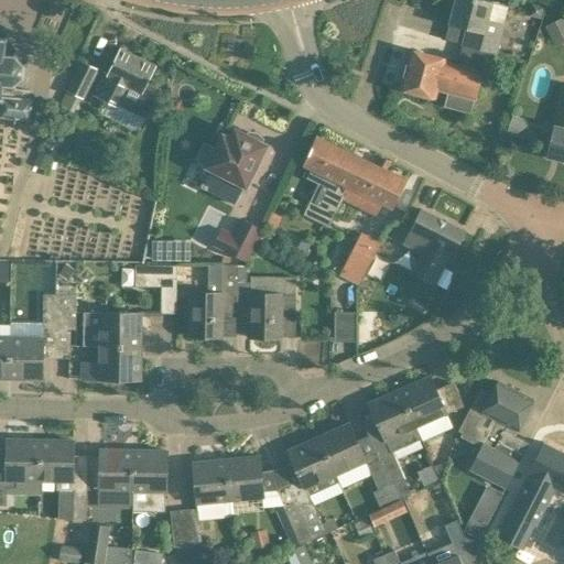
[(502,25),(508,6),(485,0),(455,0),(449,22),(467,28),(463,43),(498,53),(505,25),(502,25)]
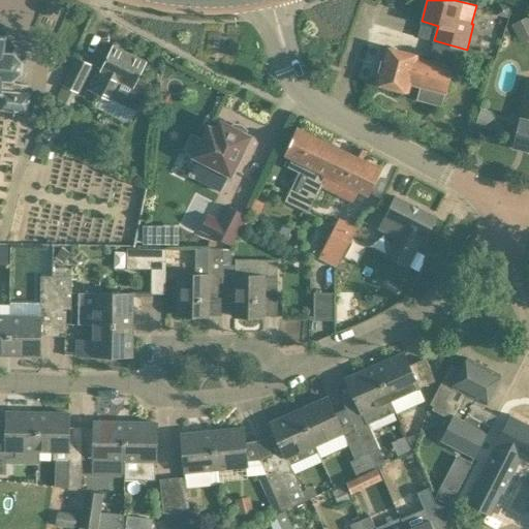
[(500,16),(508,18),(511,5),(500,2),(496,14),(500,16)]
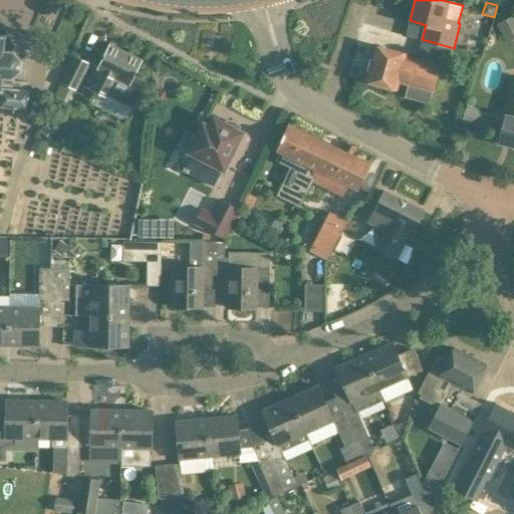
[(503,36),(513,30),(513,15),(497,24),(503,36)]
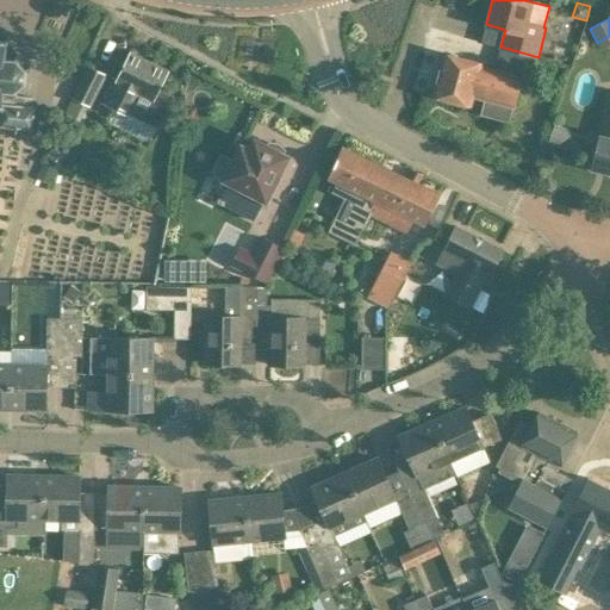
[(0,126),(18,129),(33,130),(33,123),(35,107),(32,107),(33,97),(18,95),(17,93),(24,86),(29,88),(31,83),(26,82),(27,72),(32,70),(30,66),(25,67),(19,60),(22,55),(17,54),(14,57),(6,57),(7,43),(11,41),(7,37),(4,41),(0,39),(0,126)]
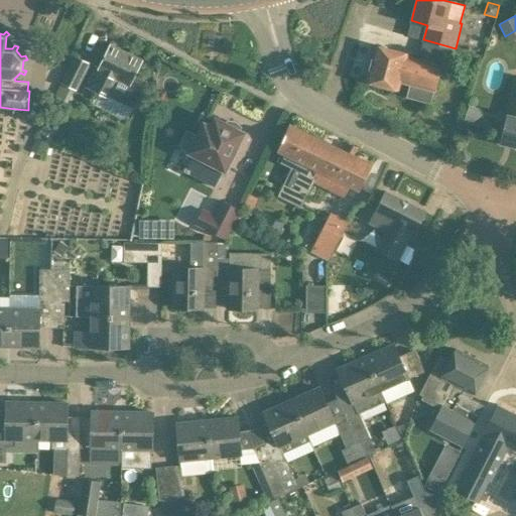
[(110,100),(112,97),(133,108),(147,81),(135,76),(143,60),(110,44),(99,67),(95,63),(85,86),(89,88),(88,89),(110,100)]
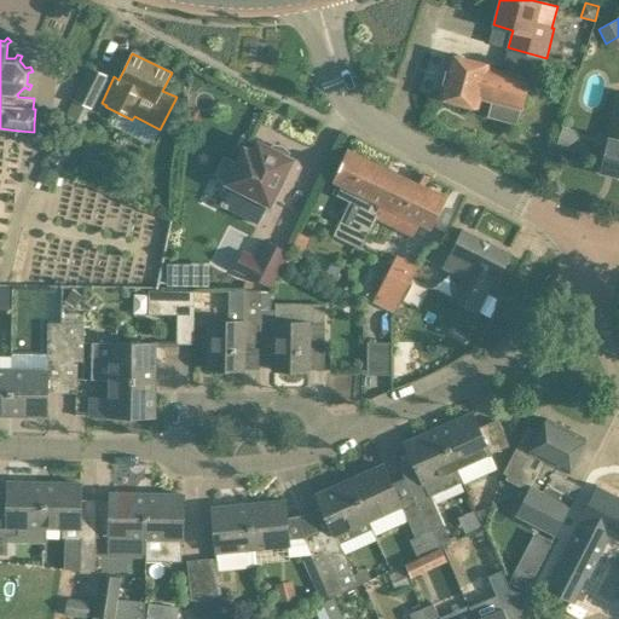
[(521,110),(530,79),(490,68),(491,64),(451,53),(447,68),(439,98),(478,108),(480,98),(491,102),(521,110)]
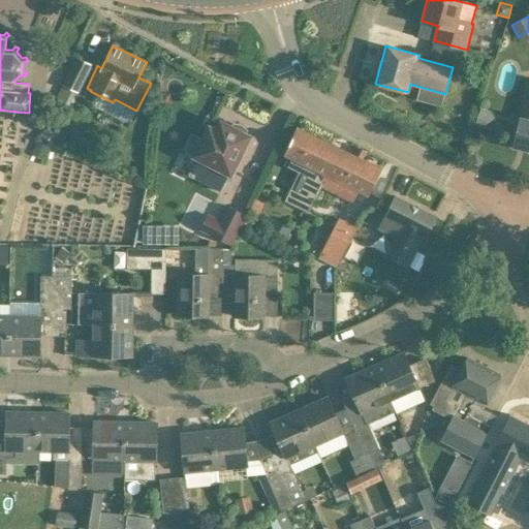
[(78,92),(92,64),(78,57),(63,85),(78,92)]
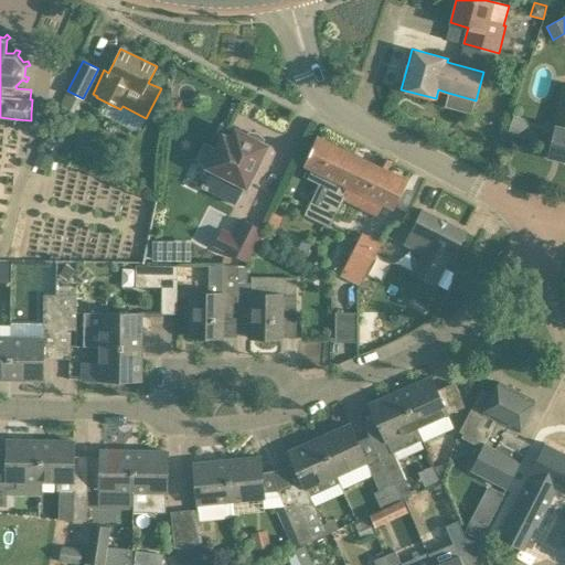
[(556,126),(548,156),(564,159),(564,87),(556,127),(556,126)]
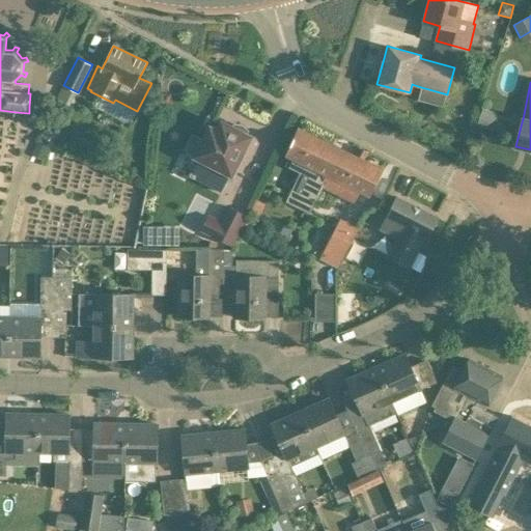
[(245,154),(242,151),(250,137),(246,134),(247,131),(242,126),(234,124),(233,129),(222,122),(217,131),(211,128),(204,140),(192,134),(185,150),(197,156),(189,175),(221,191),(228,176),(232,178),(245,154)]
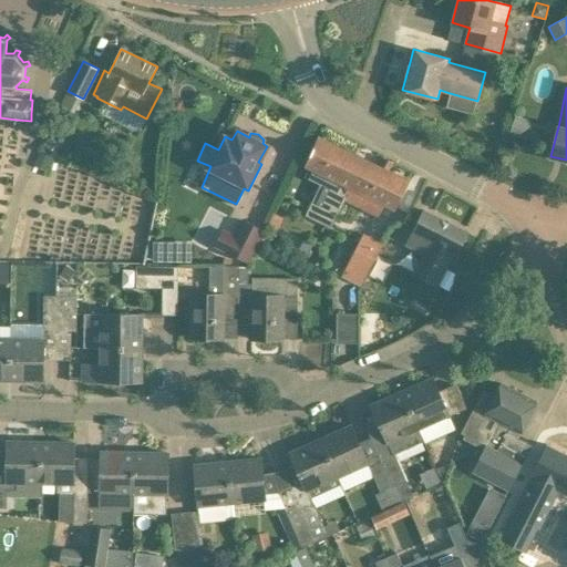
[(395,210),(399,204),(404,192),(409,181),(390,171),(394,163),(383,157),(379,166),(318,136),(305,163),(310,173),(308,178),(319,184),(305,215),(330,227),(337,213),(339,214),(346,200),(368,212),(371,206),(380,210),(381,207),(382,204),(395,210)]
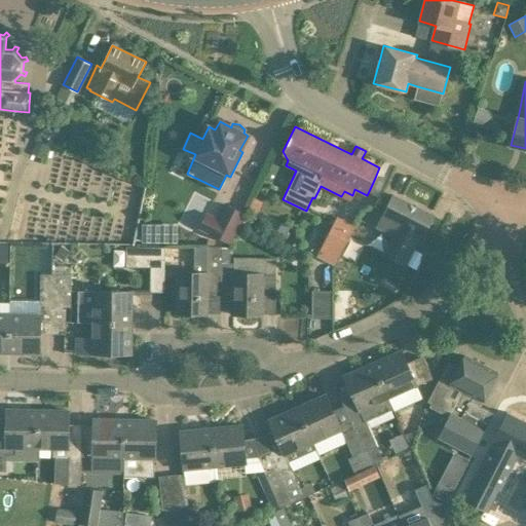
[(38,139),(38,140),(32,153),(32,154),(42,158),(48,144),(38,139)]
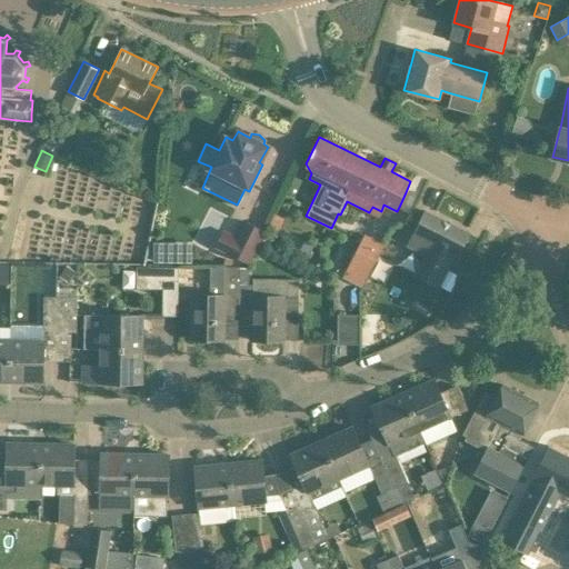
[(430,253),(418,277),(438,287),(455,253),(458,255),(469,233),(426,211),(409,242),(430,253)]
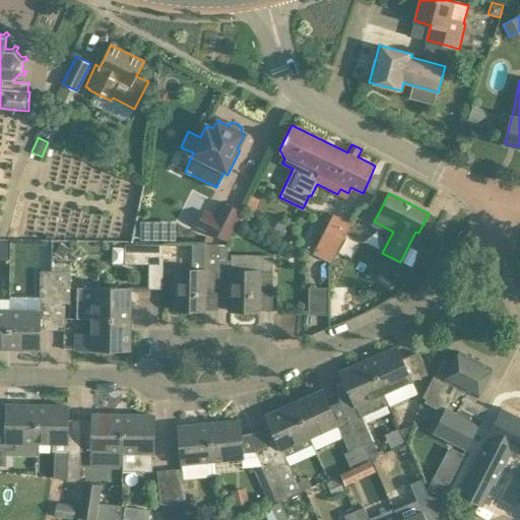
[(243,212),(220,201),(213,214),(205,231),(228,243),(243,212)]
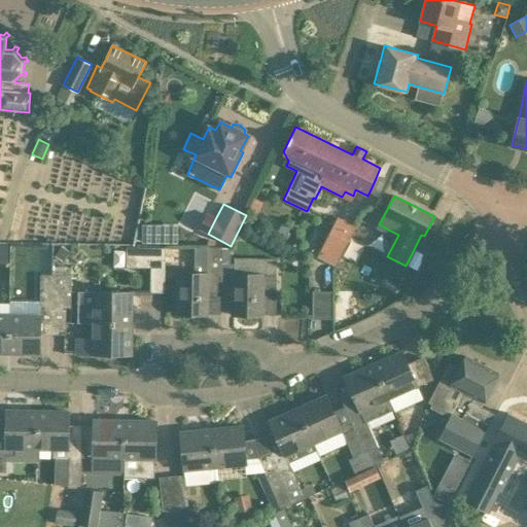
[(337,266),(348,242),(356,226),(339,217),(324,245),(325,245),(326,253),(324,258),(337,266)]
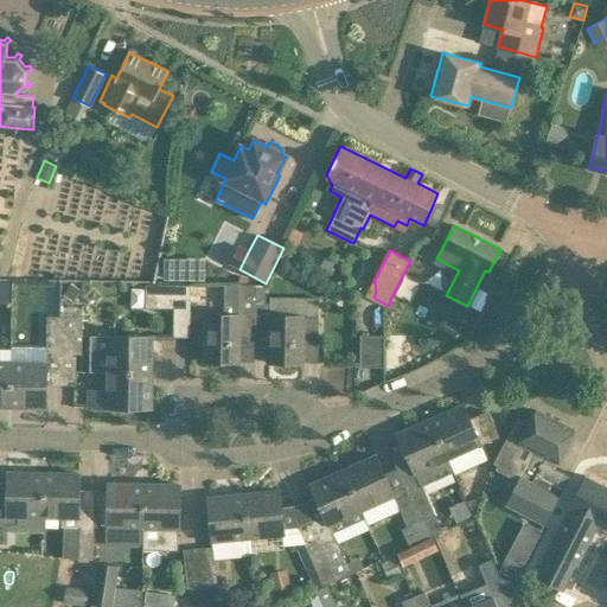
[(336,262),(325,257),(320,267),(331,272),(336,262)]
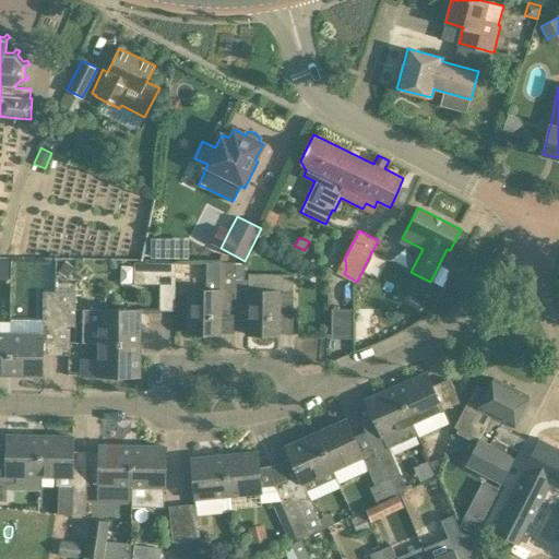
[(0,256),(0,274),(11,275),(11,257),(0,256)]
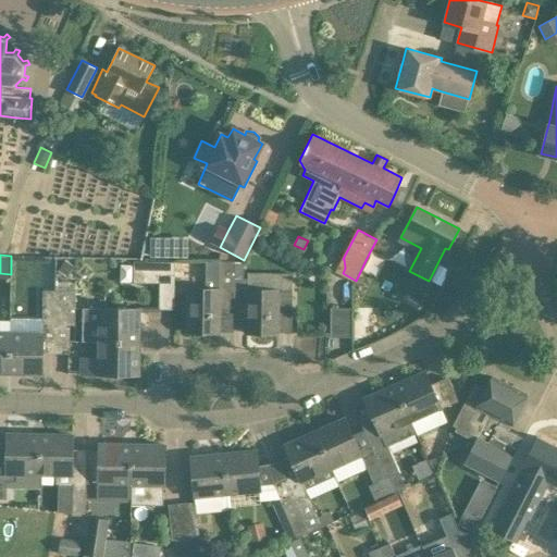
[(66,276),(74,265),(65,260),(58,271),(66,276)]
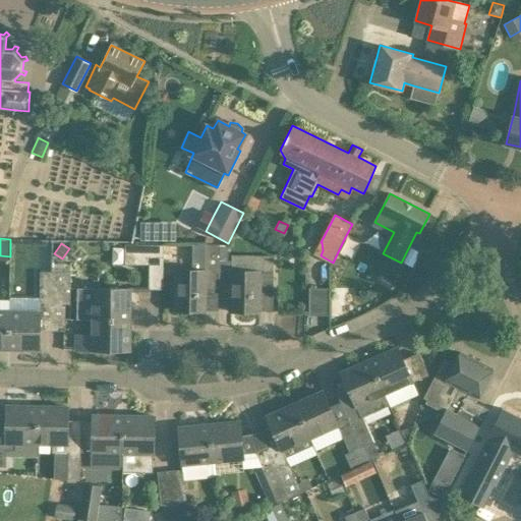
[(164,270),(164,257),(164,244),(124,243),(124,265),(149,265),(149,289),(163,290),(164,270)]
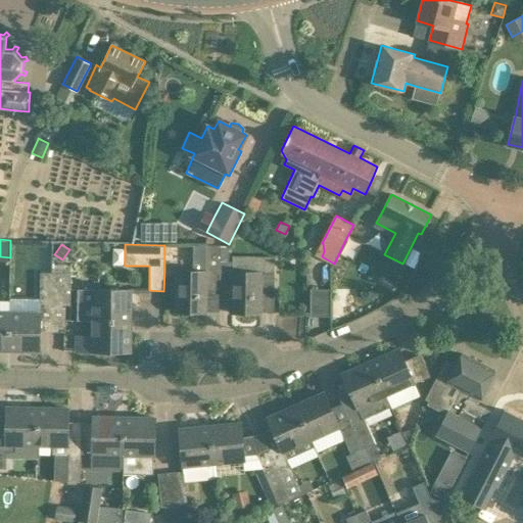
[(220,288),(220,263),(220,245),(205,245),(205,269),(177,269),(176,312),(205,312),(206,292),(220,292),(220,288)]
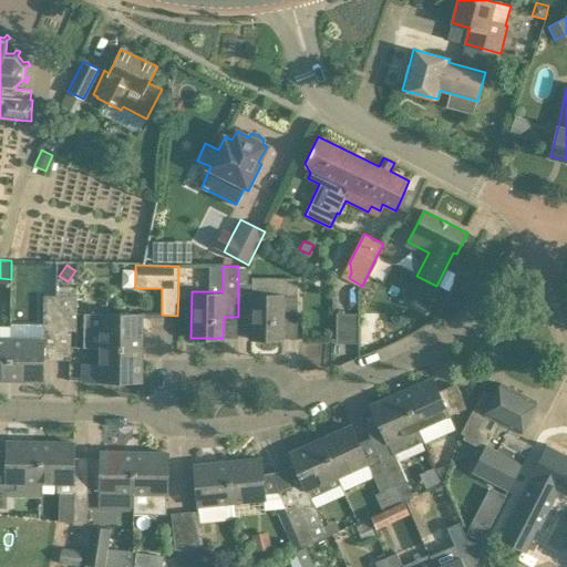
[(253,294),(253,285),(238,285),(238,312),(251,312),(250,339),(282,339),(284,316),(298,316),(299,284),(282,284),(282,294),(253,294)]
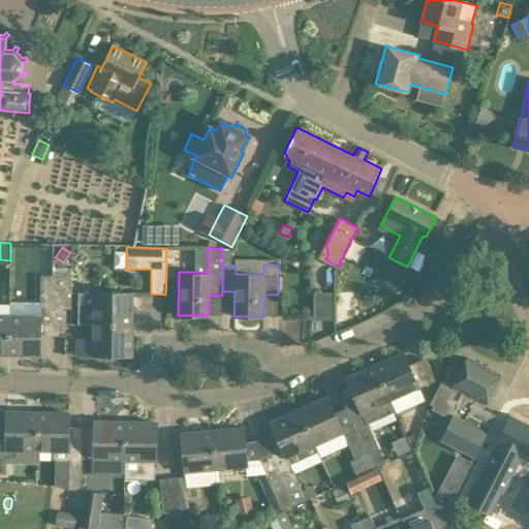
[(53,308),(54,276),(40,276),(39,308),(53,308)]
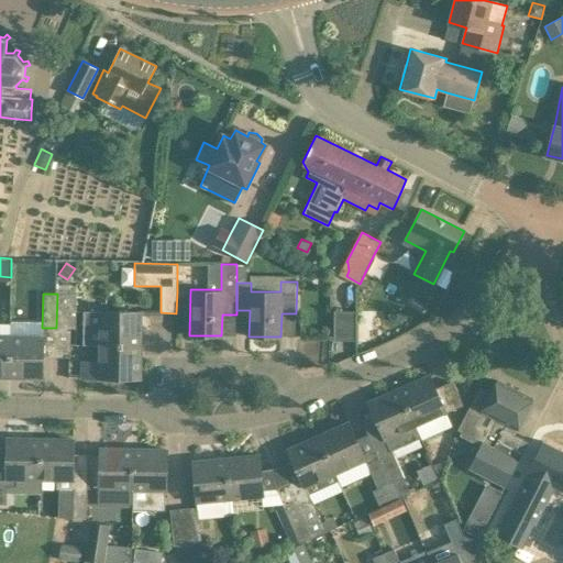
[(76,329),(76,294),(57,294),(56,328),(76,329)]
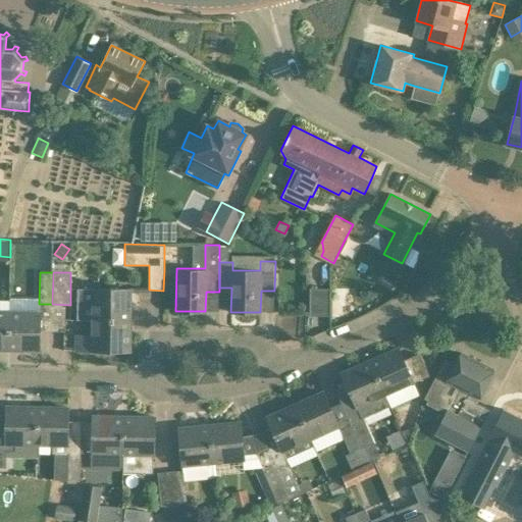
[(309,286),(310,314),(328,313),(327,285),(309,286)]
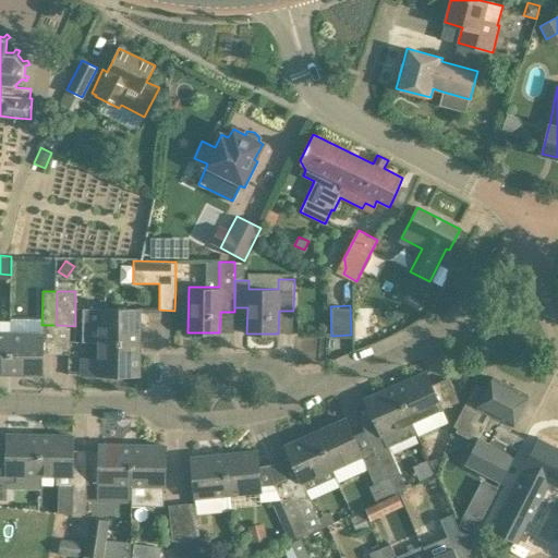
[(83,342),(97,342),(140,342),(140,341),(137,340),(137,330),(140,330),(140,310),(134,310),(98,308),(98,310),(83,310),(83,342)]
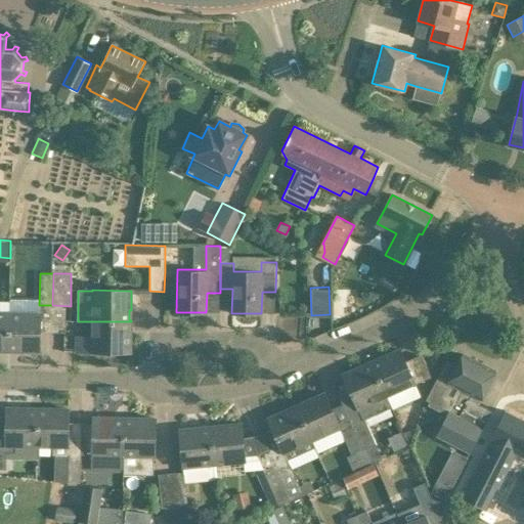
[(9,351),(9,312),(0,311),(0,349),(4,349),(7,349),(7,351),(9,351)]
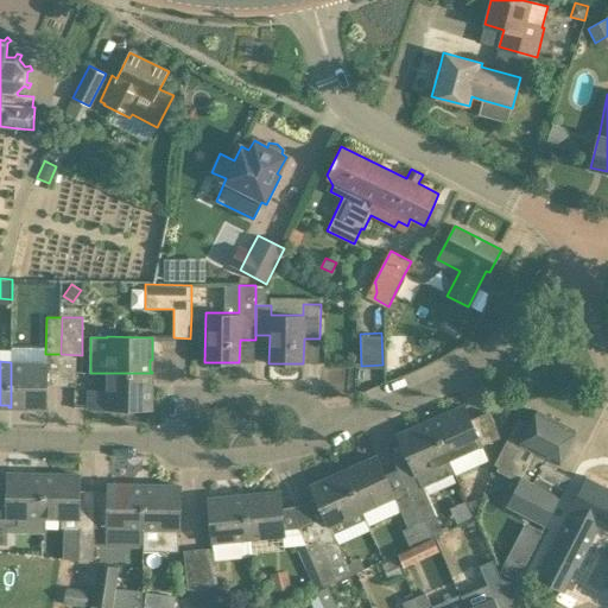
[(48,362),(11,362),(11,407),(12,407),(12,405),(24,406),(24,407),(46,407),(48,362)]
